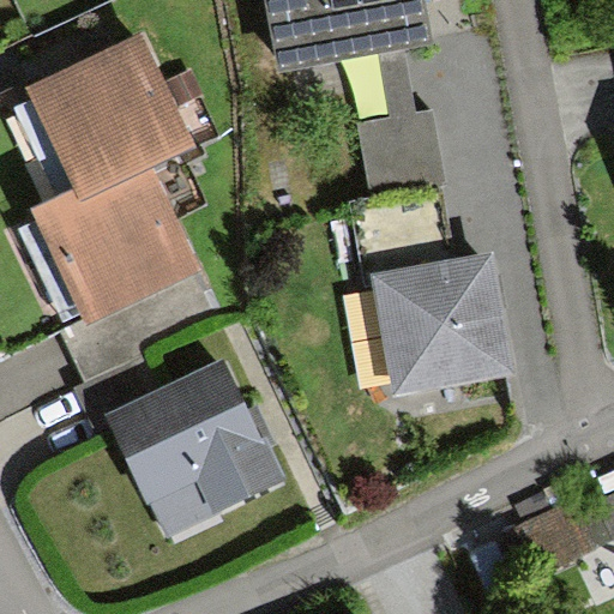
[(407,0),(258,0),(268,65),(369,48),(393,44),(414,41),(407,0)]
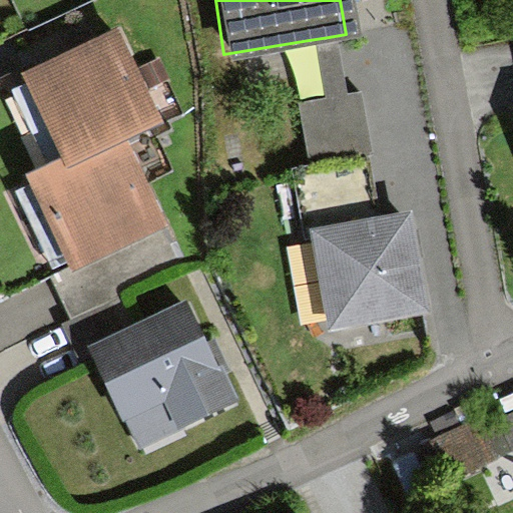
[(120,26),(22,73),(61,157),(67,169),(127,140),(166,122),(120,26)]
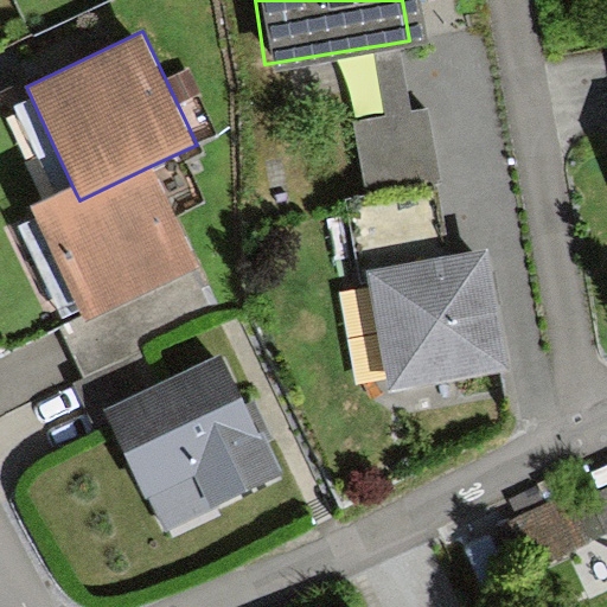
[(389,44),(365,48),(376,113),(342,117),(352,191),(427,179),(415,103),(400,106),(389,44)]
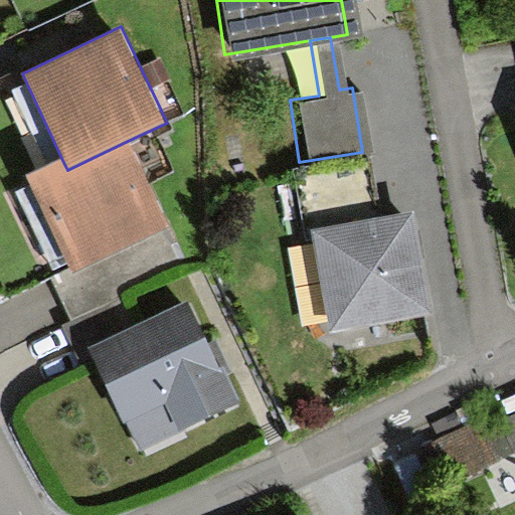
[(67,170),(61,158),(26,174),(73,272),(168,223),(128,141),(67,170)]
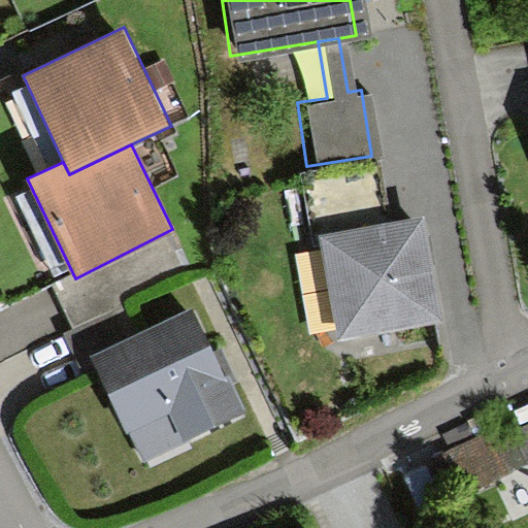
[(305,233),(314,232),(380,224),(370,160),(297,170),(305,233)]
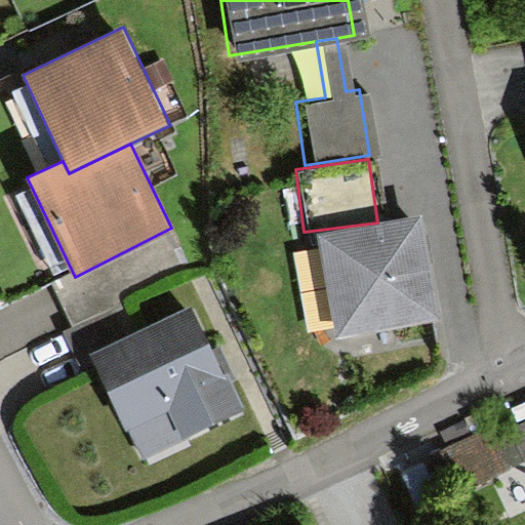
[(377,223),(312,231),(326,333),(426,320),(411,217),(377,223)]
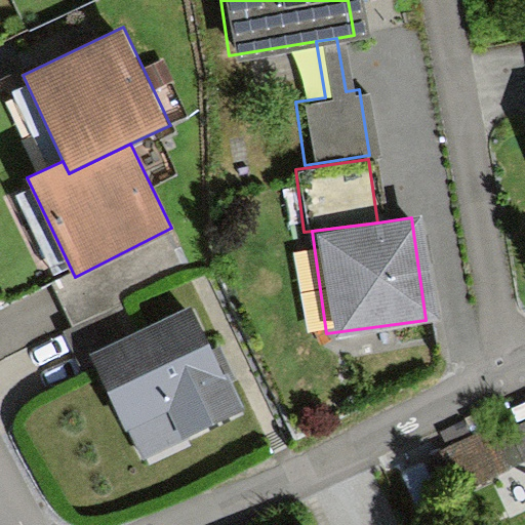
[(195,309),(91,356),(138,456),(241,409),(195,309)]
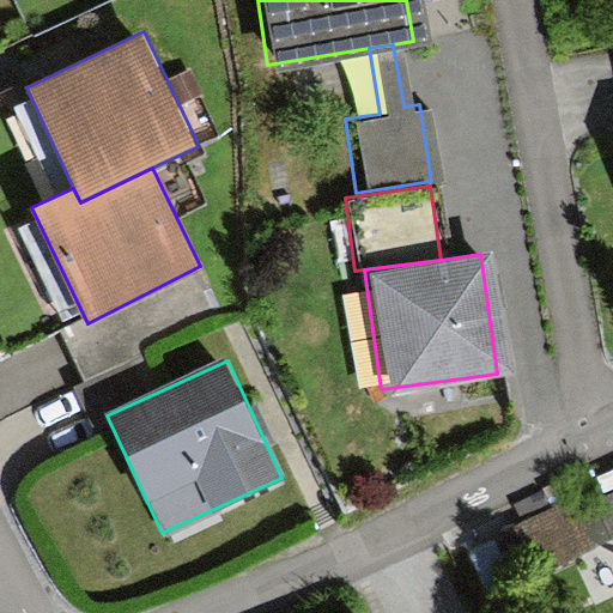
[(612,526),(612,486),(594,493),(606,528),(612,526)]
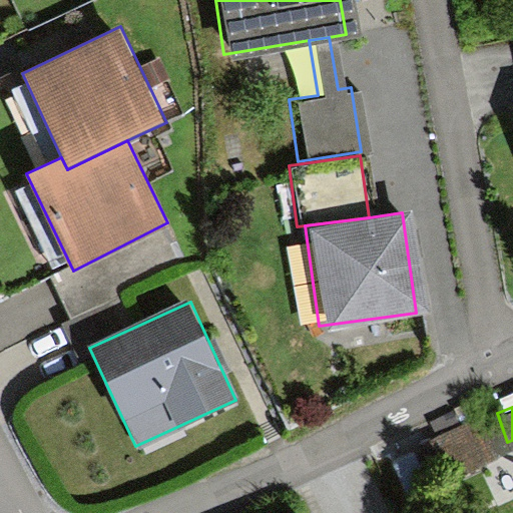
[(485,464),(470,423),(418,441),(425,460),(445,452),(453,475),(485,464)]
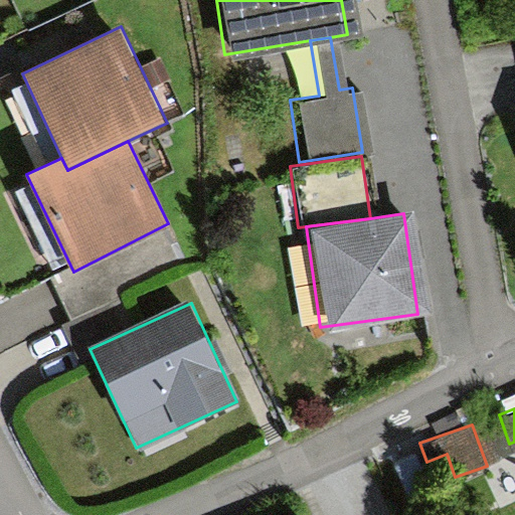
All buildings are outlined.
